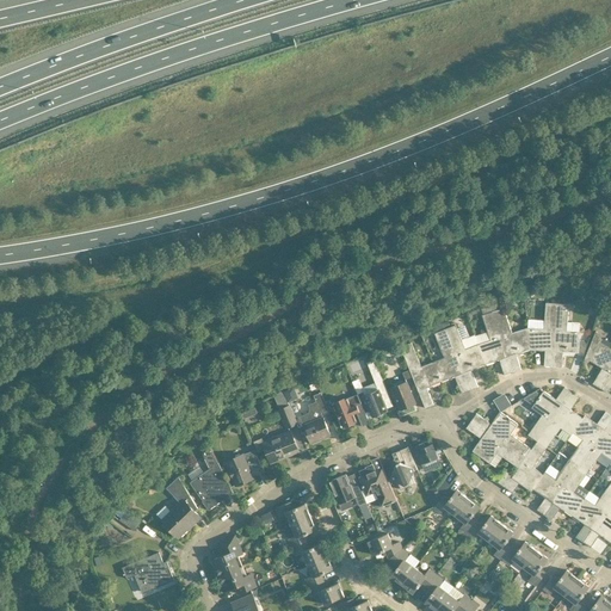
[(567,291),(565,301),(573,304),(576,295),(567,291)]
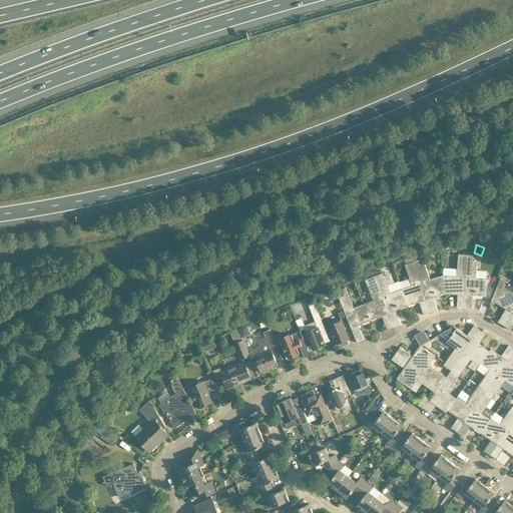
[(457,276),(443,275),(446,294),(458,294),(457,307),(465,308),(468,254),(463,254),(458,253),(457,276)]
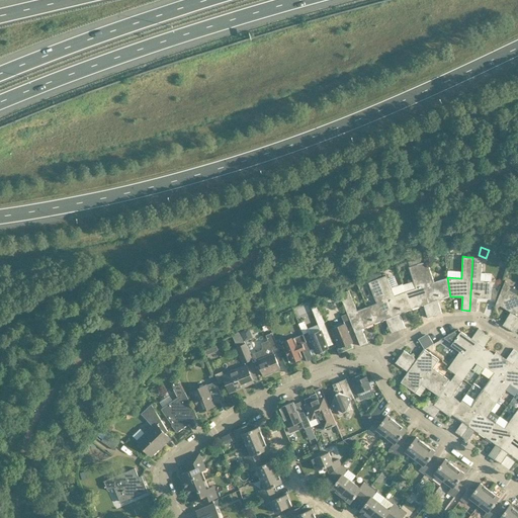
[(482,257),(472,257),(469,311),(477,311),(478,297),(490,298),(492,280),(491,280),(481,279),(482,272),(483,258),(482,257)]
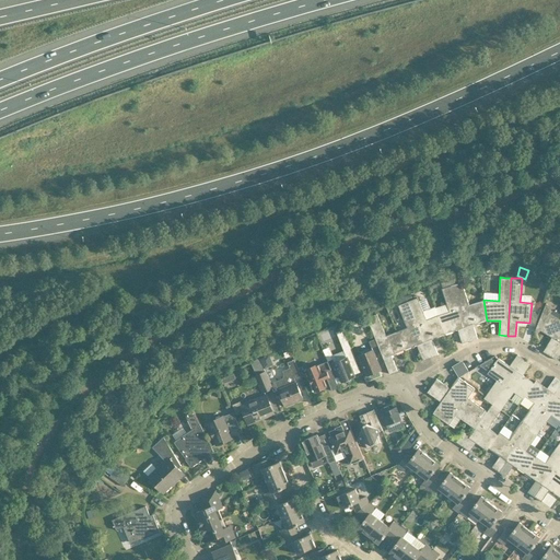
[(462,281),(452,284),(470,340),(478,338),(474,324),(487,321),(483,300),(469,304),(462,281)]
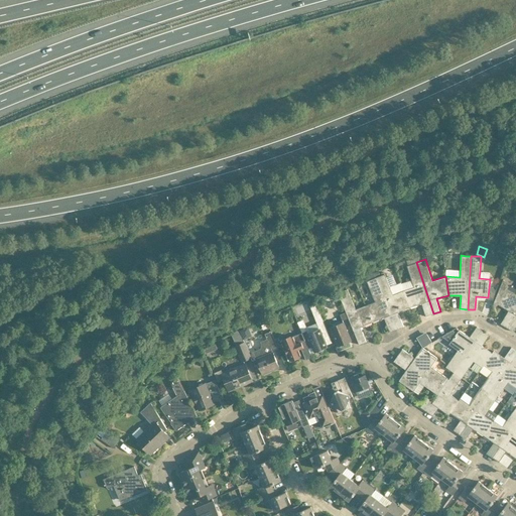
[(404,289),(403,290),(410,307),(421,303),(425,315),(433,313),(416,262),(415,263),(408,265),(407,265),(414,286),(404,289)]
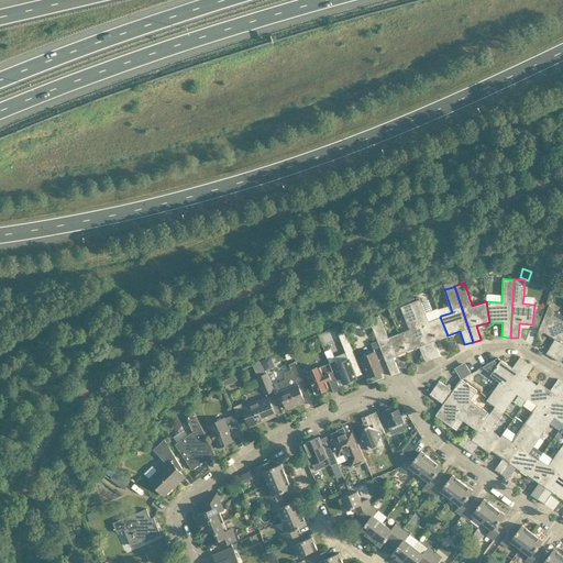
[(416,300),(410,302),(433,359),(441,356),(434,341),(448,335),(440,317),(438,309),(426,313),(420,298),(416,300)]
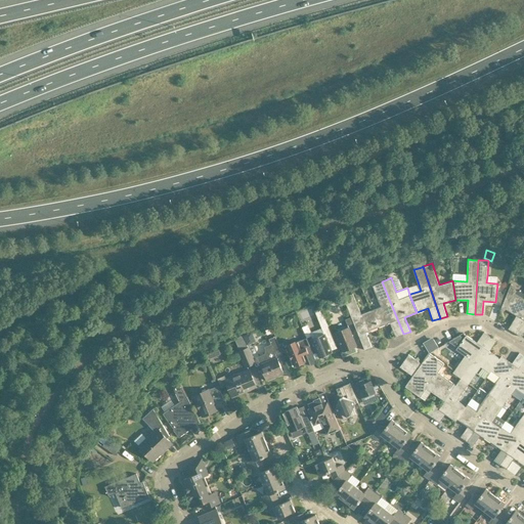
[(381,306),(370,310),(378,328),(390,322),(396,337),(403,334),(382,281),(373,286),(381,306)]
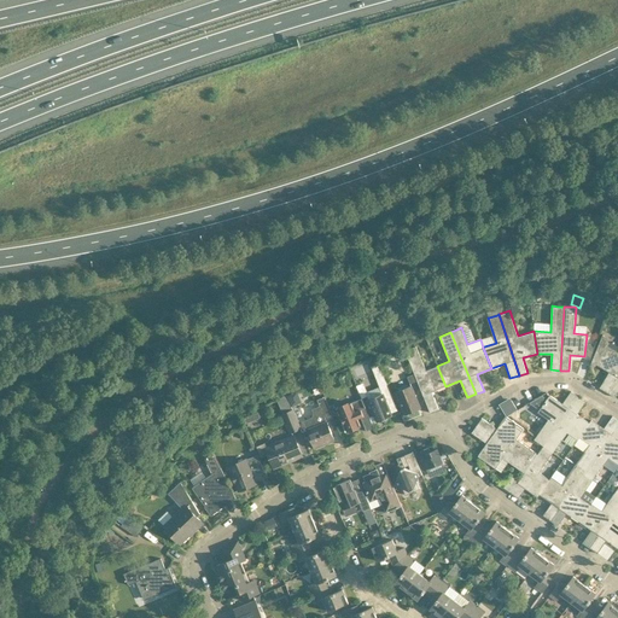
[(600,388),(607,392),(617,374),(617,351),(607,345),(608,344),(601,336),(590,363),(595,366),(596,365),(610,372),(600,388)]
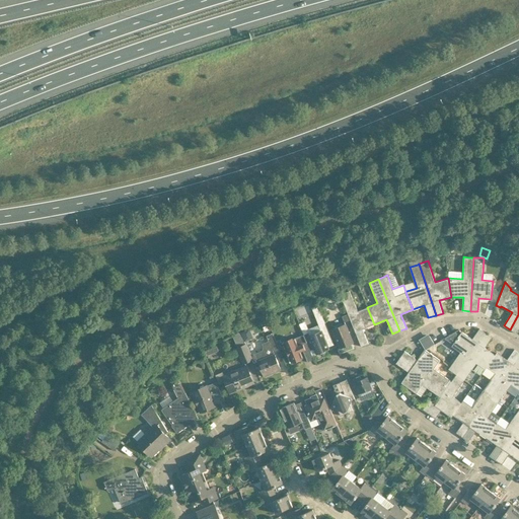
[(374,324),(367,307),(358,311),(349,290),(340,294),(361,347),(368,344),(363,328),(374,324)]
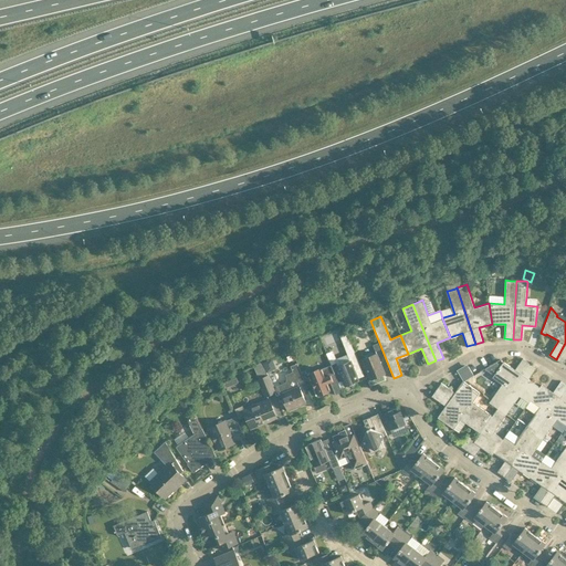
[(349,341),(343,343),(347,354),(354,350),(349,341)]
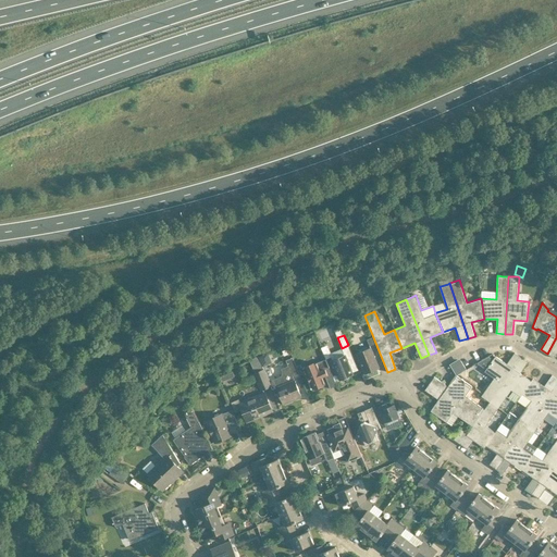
[(373,336),(367,339),(370,346),(376,344),(373,336)]
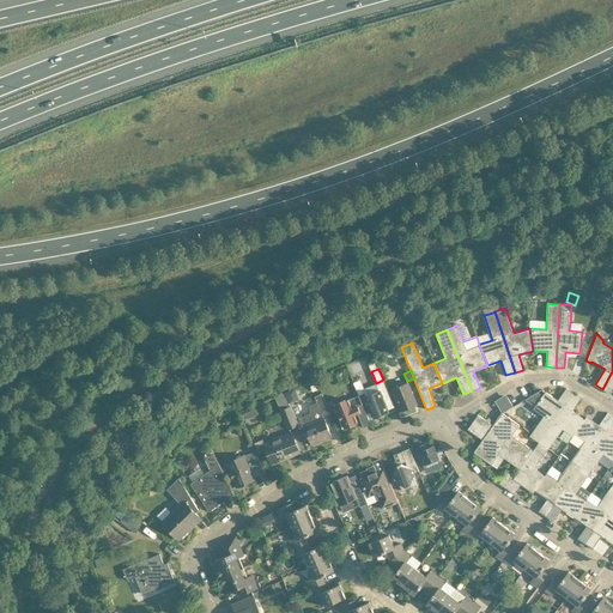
[(612,388),(612,371),(602,389),(611,394),(612,388)]
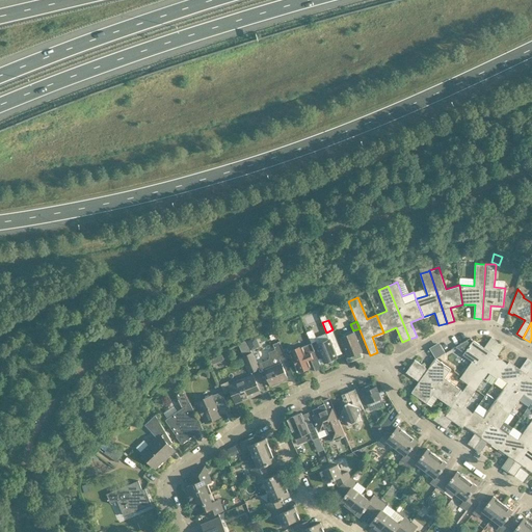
[(316,341),(312,343),(313,347),(314,349),(319,348),(320,352),(319,352),(321,357),(322,356),(324,363),(338,357),(336,353),(342,351),(339,345),(335,335),(334,333),(333,329),(326,333),(315,338),(316,341)]
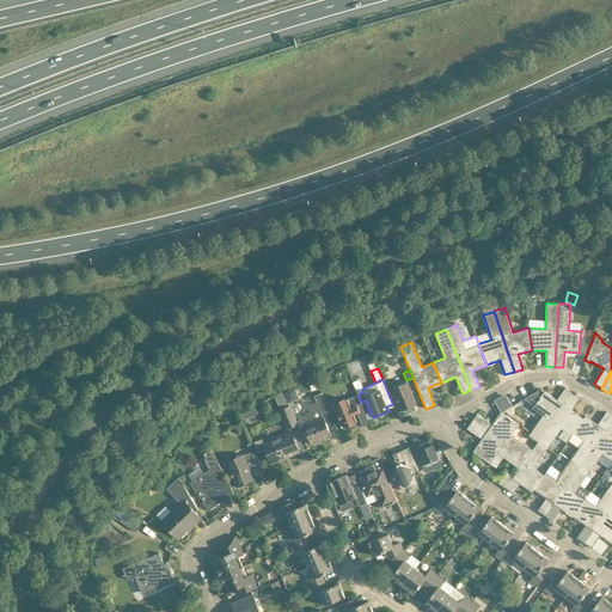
[(408,381),(392,389),(396,396),(399,408),(401,410),(409,407),(416,404),(411,392),(408,381)]
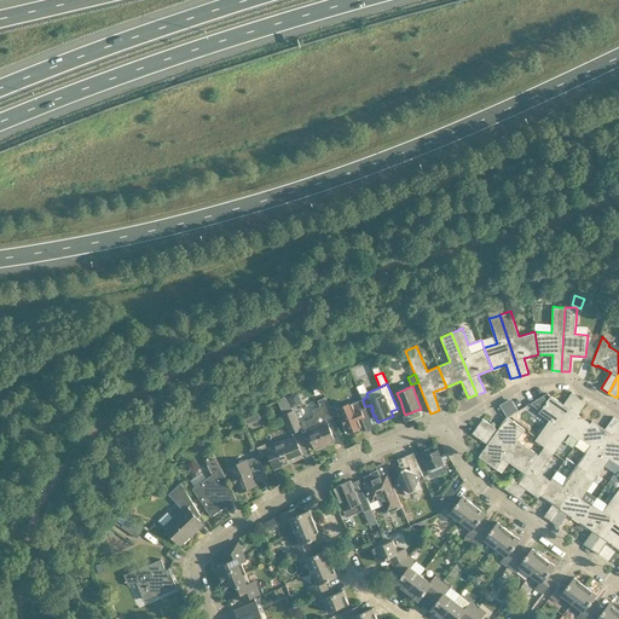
[(549,420),(534,440),(544,446),(580,398),(579,397),(578,397),(572,392),(563,404),(550,395),(538,412),(549,420)]
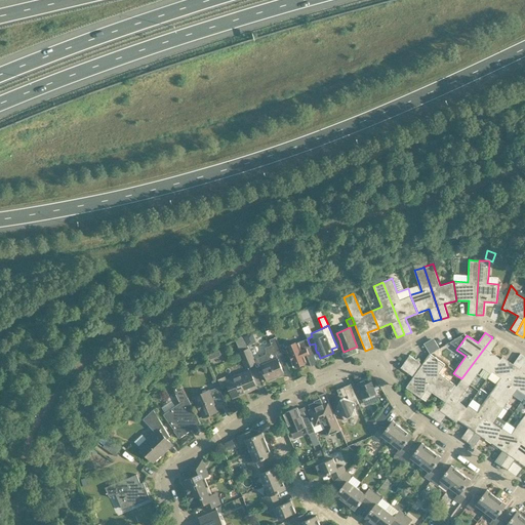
[(252,333),(245,336),(248,345),(253,342),(255,339),(252,333)]
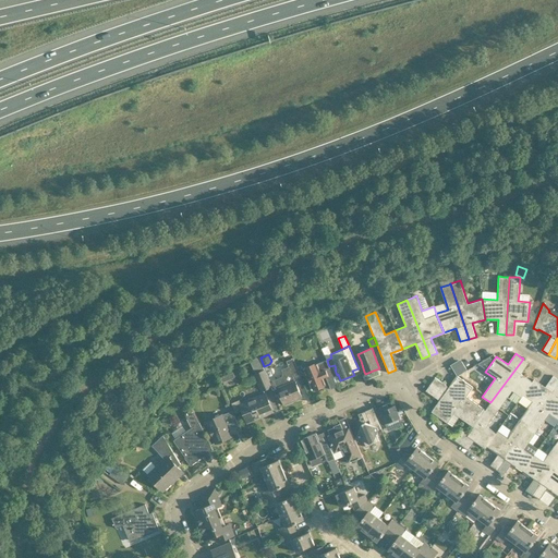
[(259,356),(251,361),(256,374),(255,374),(262,390),(271,387),(265,371),(259,356)]
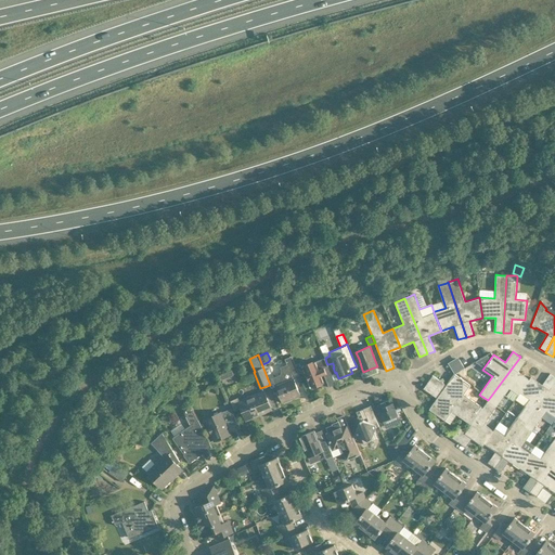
[(280,376),(272,378),(273,379),(275,386),(279,392),(283,402),(300,395),(296,385),(294,378),(292,375),(298,372),(292,356),(285,359),(287,364),(281,368),(282,370),(282,371),(282,372),(282,373),(281,375),(280,376)]
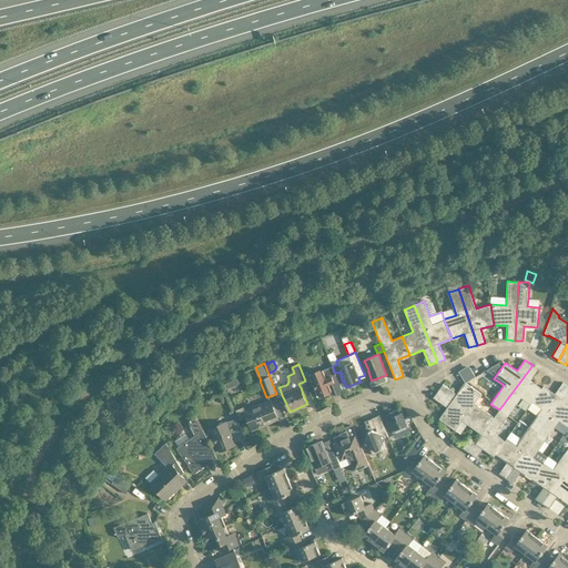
[(467,364),(457,371),(464,382),(474,375),(467,364)]
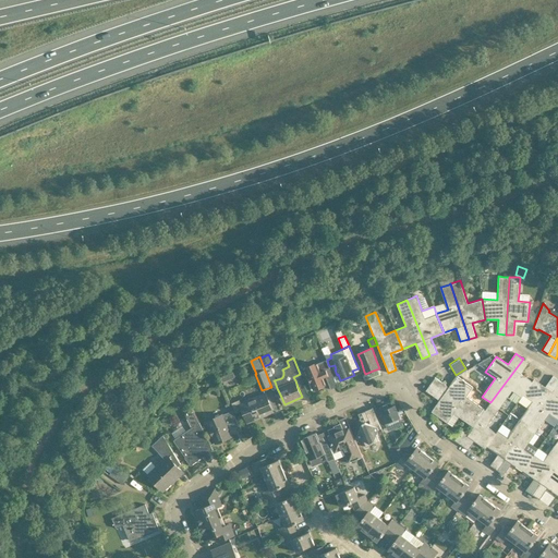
[(477,364),(485,368),(492,359),(489,358),(477,364)]
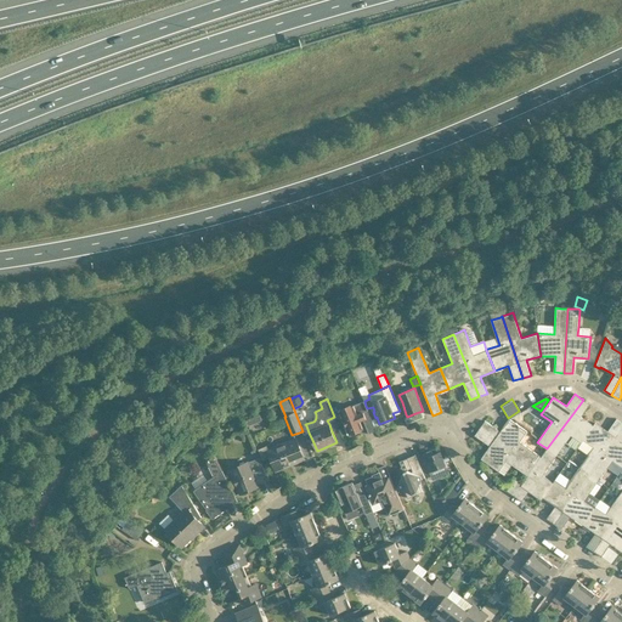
[(583,400),(547,448),(557,456),(571,435),(581,442),(583,440),(593,425),(581,417),(589,405),(583,400)]
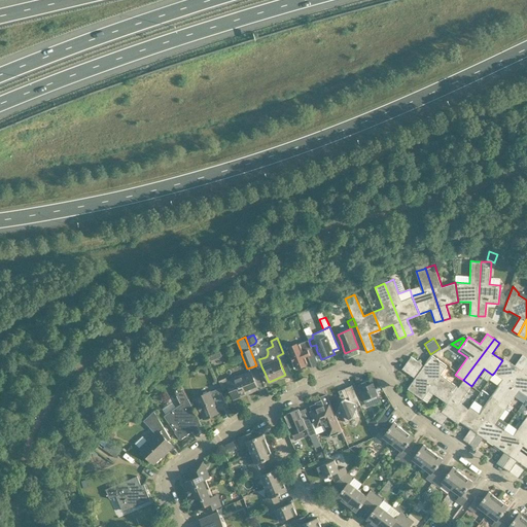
[(309,340),(287,348),(291,356),(289,356),(291,361),(293,361),(295,367),(307,362),(305,357),(308,355),(311,363),(317,360),(315,356),(315,355),(314,353),(311,346),(310,344),(309,340)]
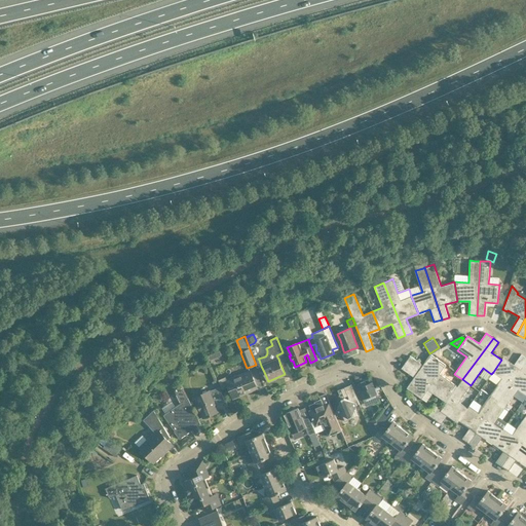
[(410,355),(406,362),(452,395),(458,386),(457,386),(440,374),(446,365),(430,353),(423,365),(410,355)]
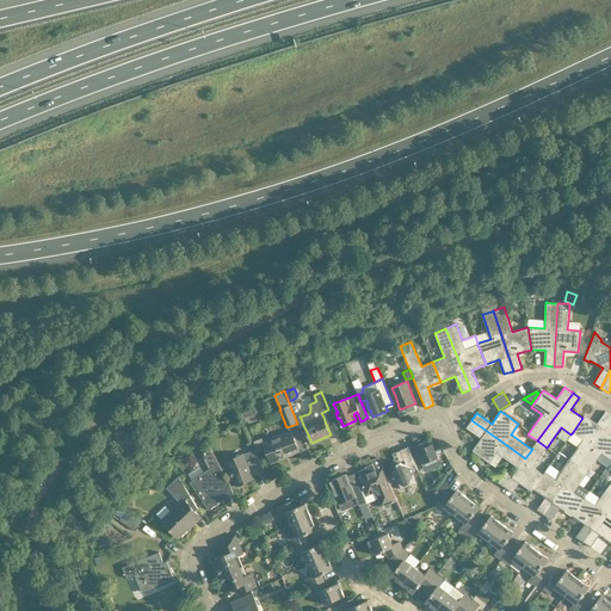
[(571,434),(568,439),(578,446),(569,458),(579,466),(610,419),(610,415),(605,412),(597,424),(585,415),(582,418),(573,432),(571,434)]
